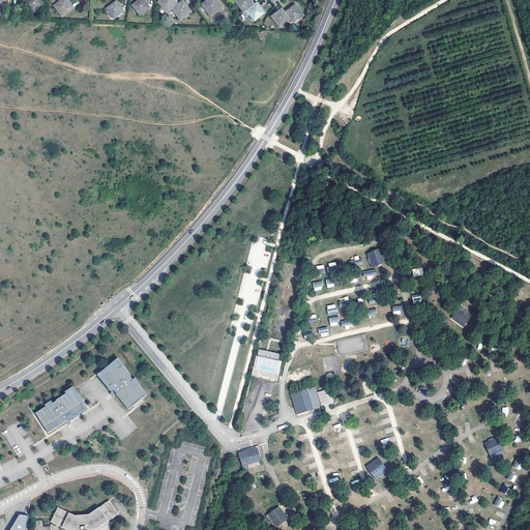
[(27,0),(26,1),(34,11),(45,4),(41,0),(27,0)]
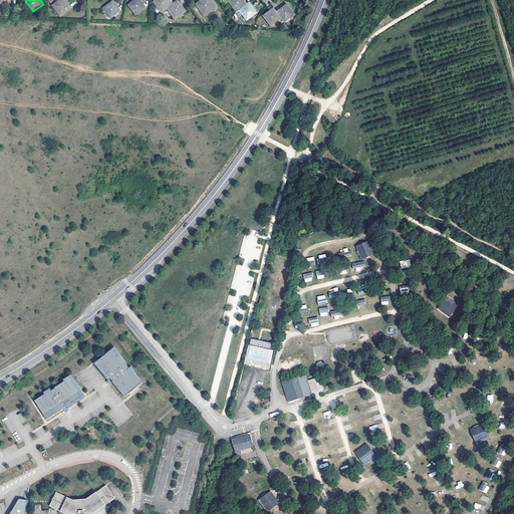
[(48,0),(49,0),(53,6),(61,16),(71,9),(67,3),(64,0),(48,0)]
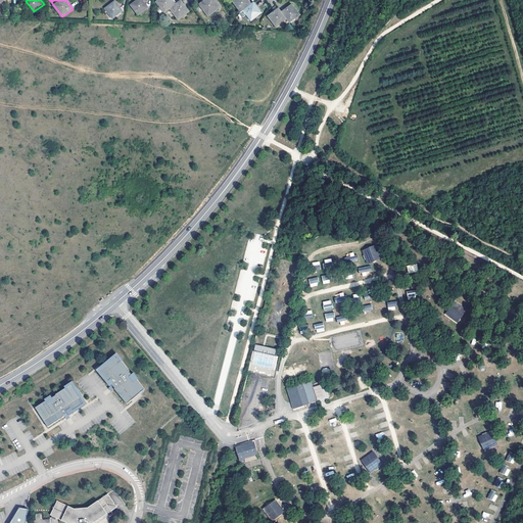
[(114,0),(105,7),(112,17),(123,10),(119,6),(114,0)]
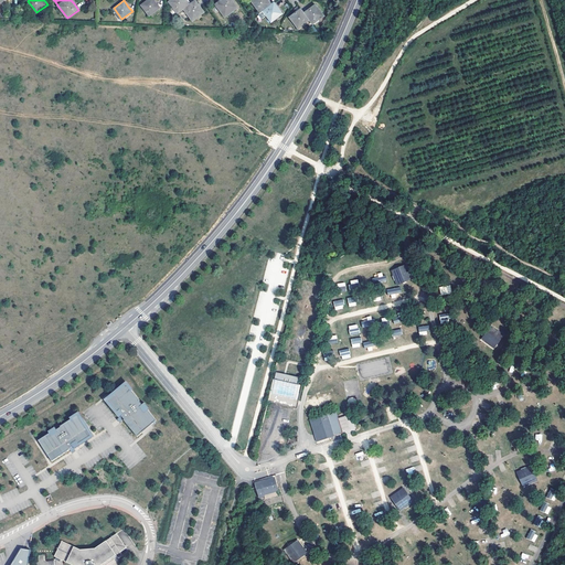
[(153,0),(147,0),(141,4),(150,16),(160,8),(153,0)]
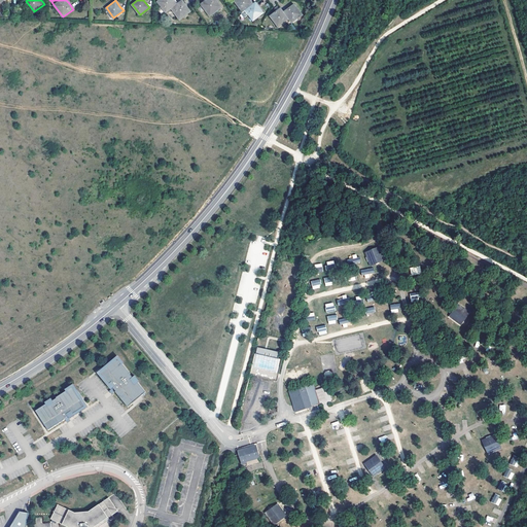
[(161,0),(160,1),(167,11),(172,7),(177,3),(174,0),(161,0)]
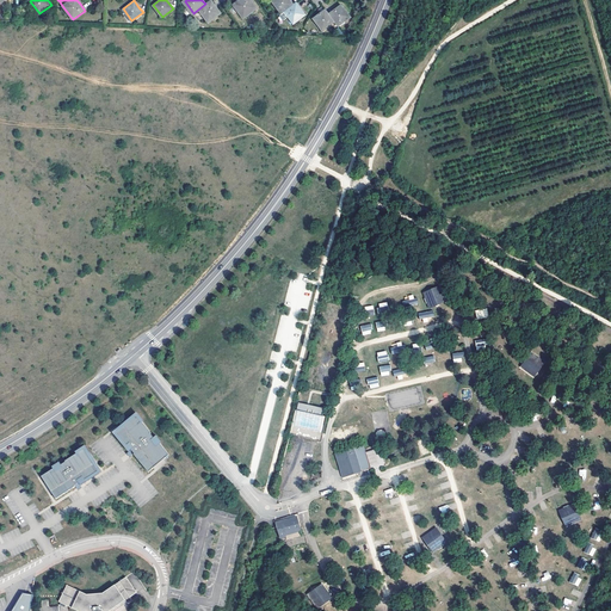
[(216,5),(211,0),(207,5),(205,4),(199,8),(209,22),(221,12),(216,5)]
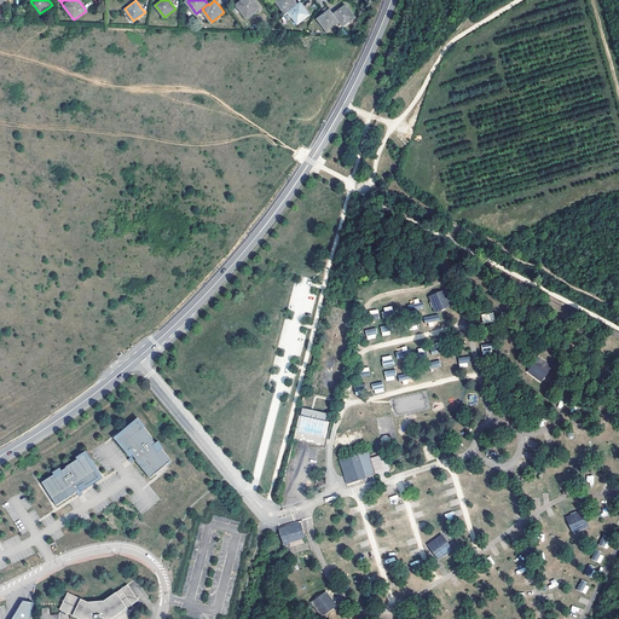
[(242,0),(237,4),(247,18),(260,9),(254,0),(242,0)]
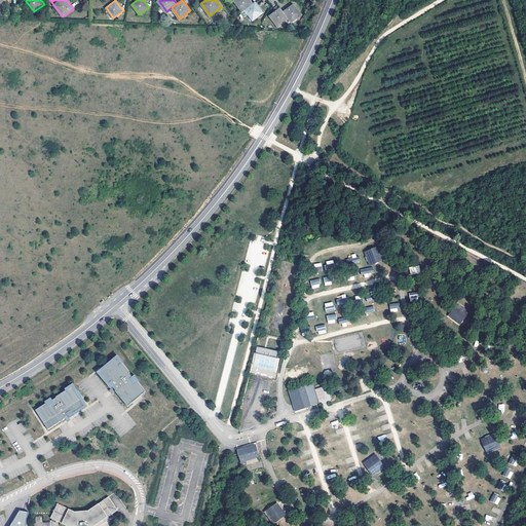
[(235,0),(235,1),(241,11),(245,8),(245,9),(253,4),(250,0),(235,0)]
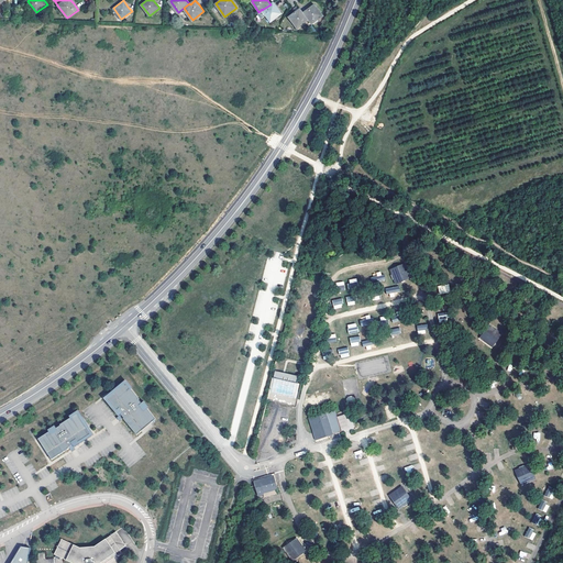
[(282,13),(274,2),(271,4),(262,10),(271,21),(282,13)]
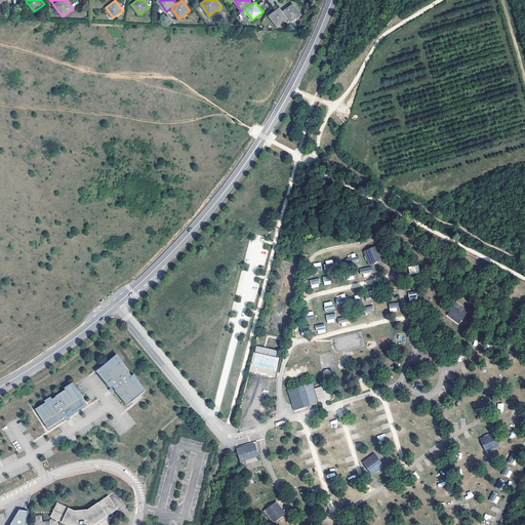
[(288,9),(283,12),(287,18),(288,18),(291,23),(301,15),(293,5),(288,9)]
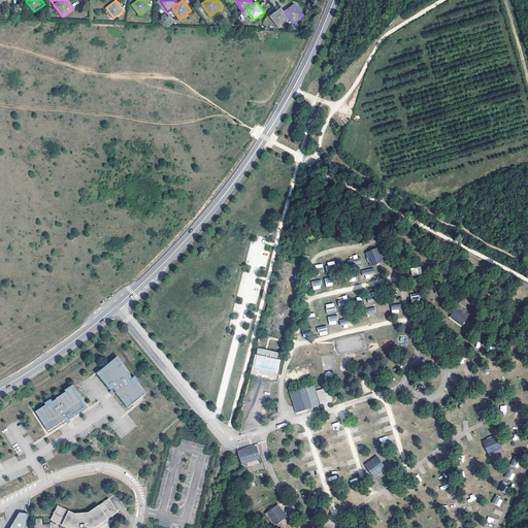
[(284,12),(282,9),(277,12),(272,17),(279,26),(289,19),(285,12),(284,12)]
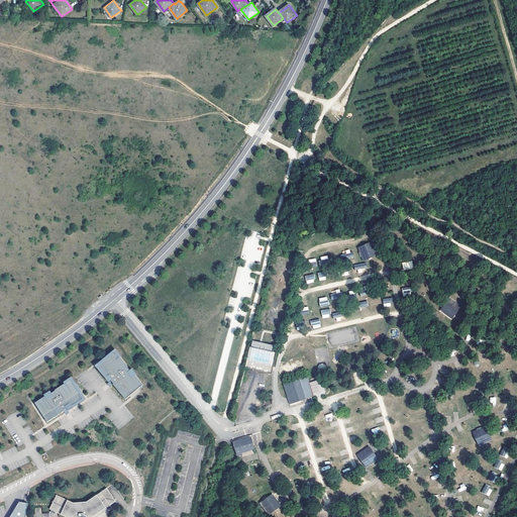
[(375,255),(370,243),(357,248),(363,261),(375,255)]
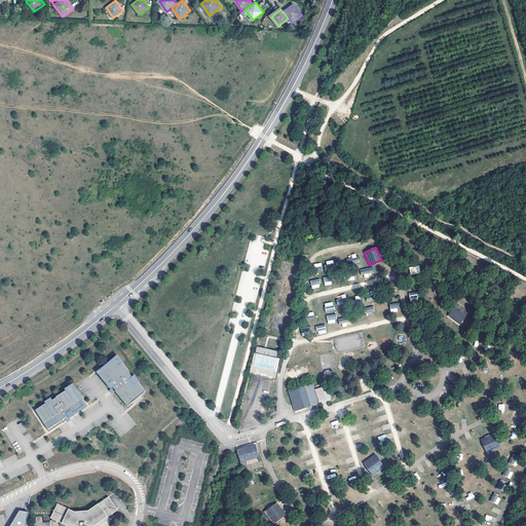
[(358,254),(351,255),(351,258),(346,259),(347,264),(359,262),(358,254)]
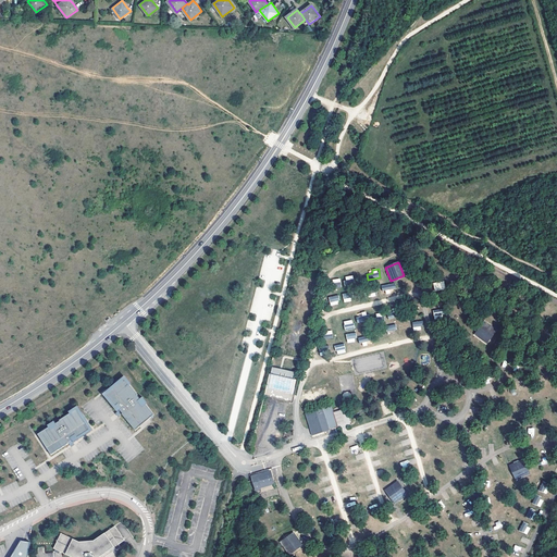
[(354,275),(344,276),(345,286),(355,285),(354,275)]
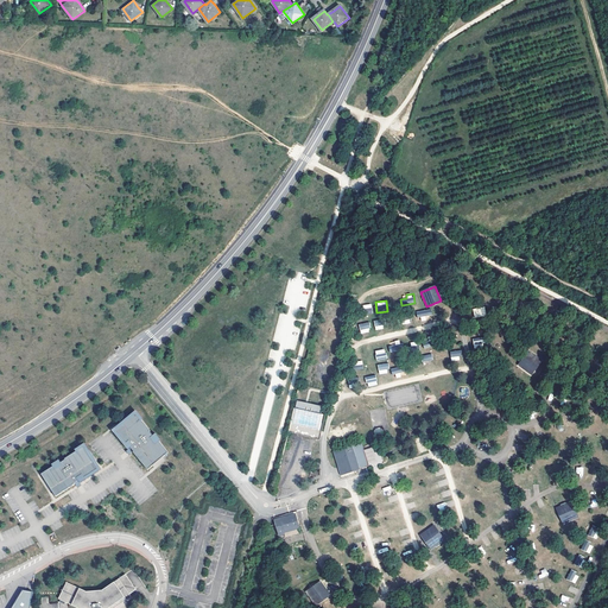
[(372,304),(363,305),(365,315),(373,314),(372,304)]
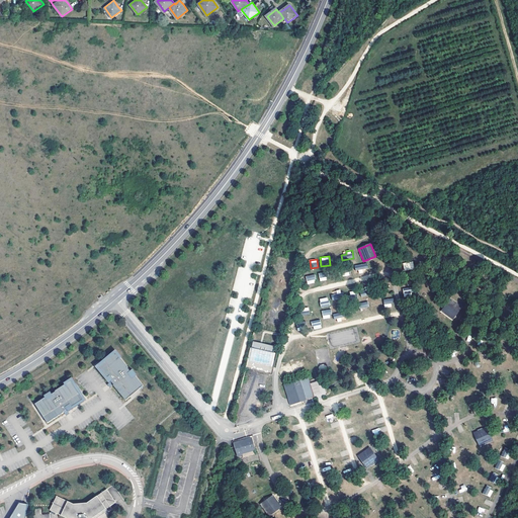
[(404,271),(414,269),(413,261),(403,263),(404,271)]
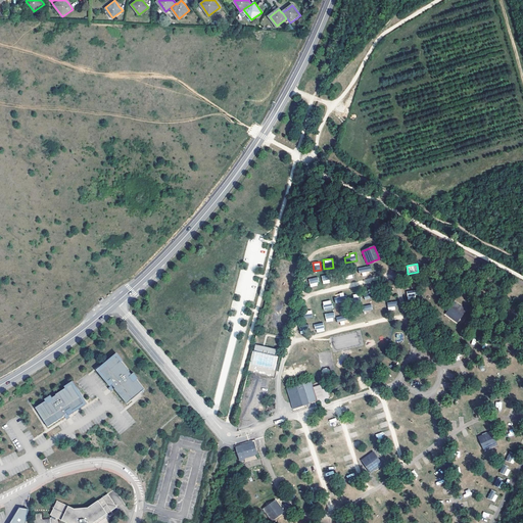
[(331,283),(329,275),(322,276),(323,284),(331,283)]
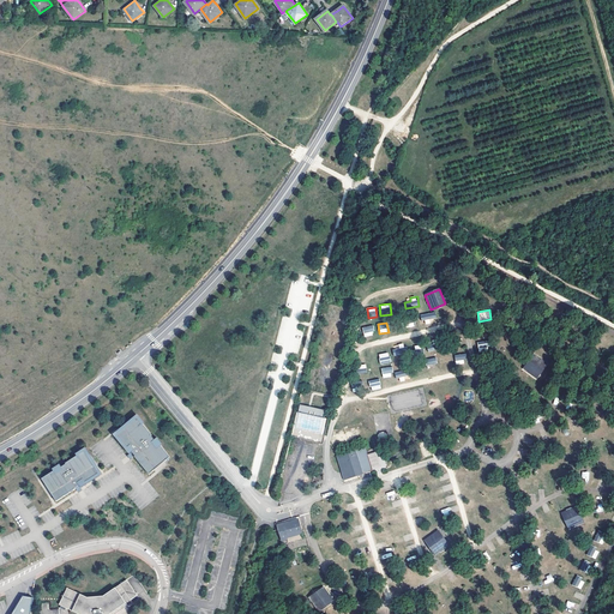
[(362,327),(365,337),(375,335),(372,325),(362,327)]
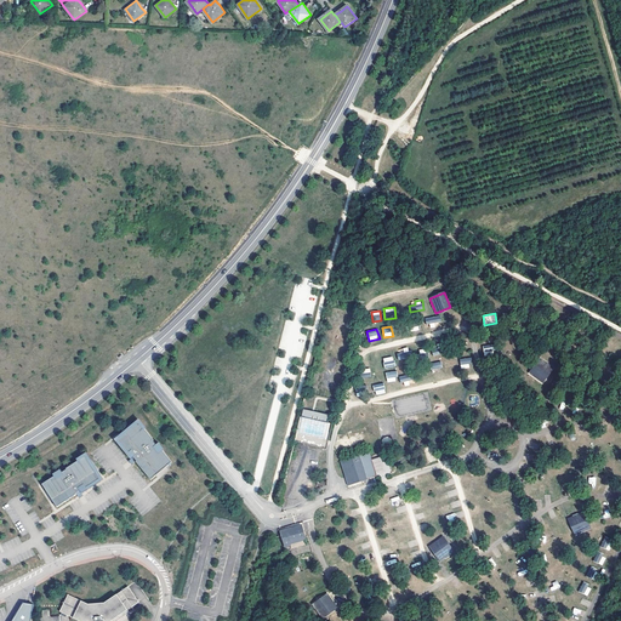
[(496,357),(495,345),(483,346),(484,357),(496,357)]
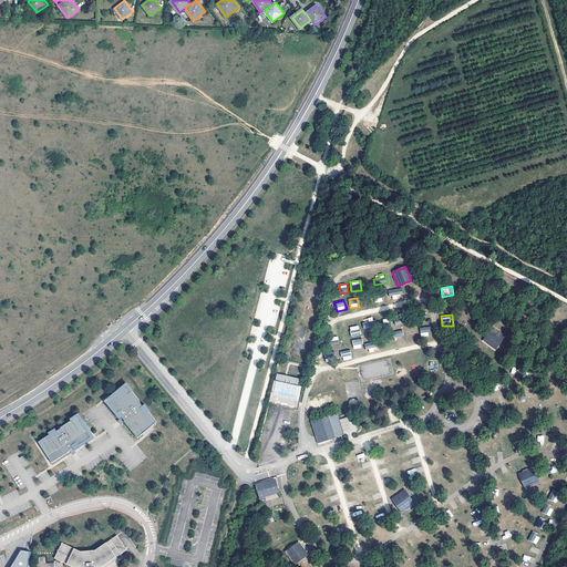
[(372,317),(368,318),(368,321),(362,323),(363,329),(374,326),(372,317)]
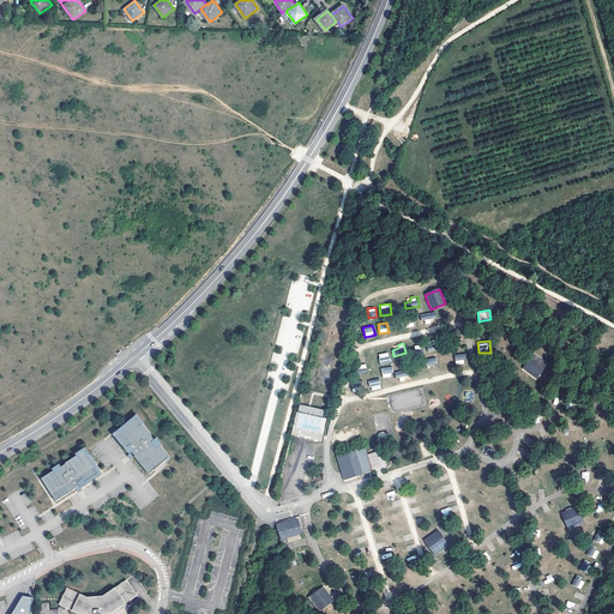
[(379,354),(380,365),(390,363),(390,353),(379,354)]
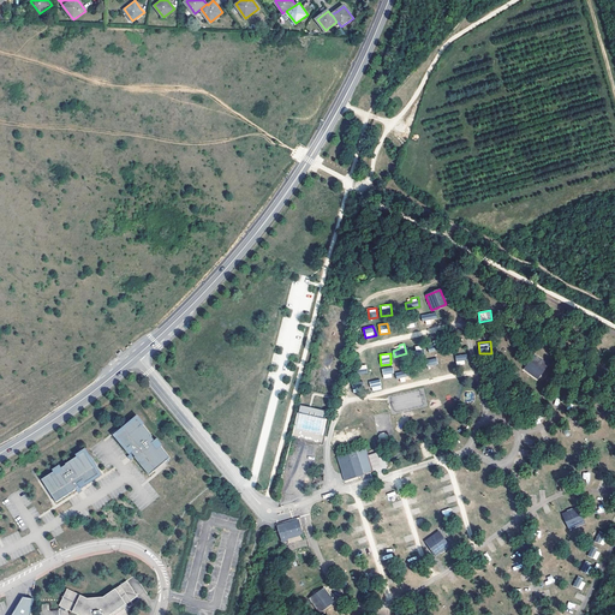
[(466,354),(455,356),(457,365),(466,364),(466,354)]
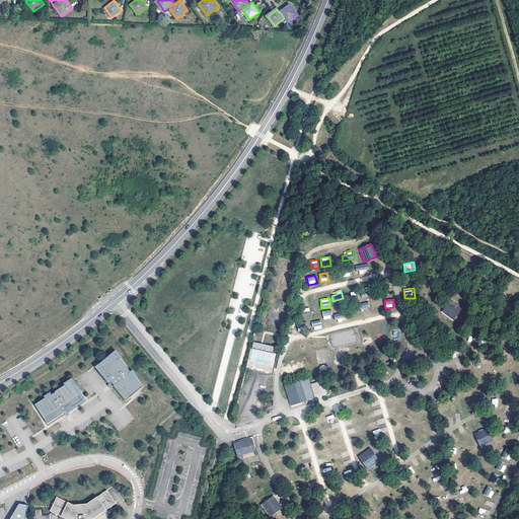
[(453,302),(445,312),(455,320),(463,309),(453,302)]
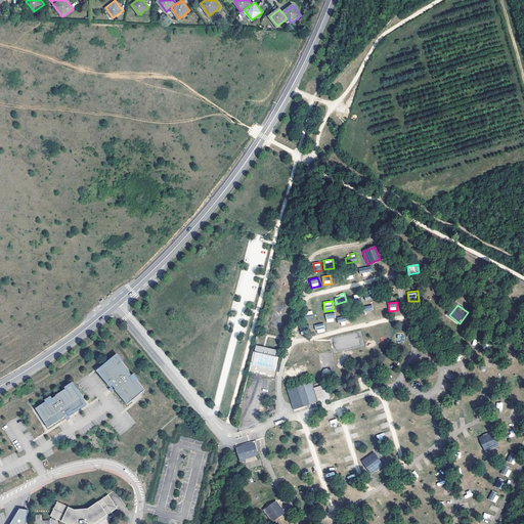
[(336,321),(334,313),(325,314),(326,322),(336,321)]
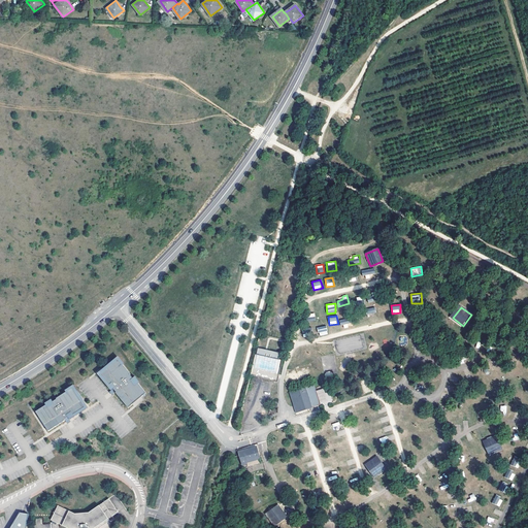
[(326,326),(318,328),(320,336),(328,334),(326,326)]
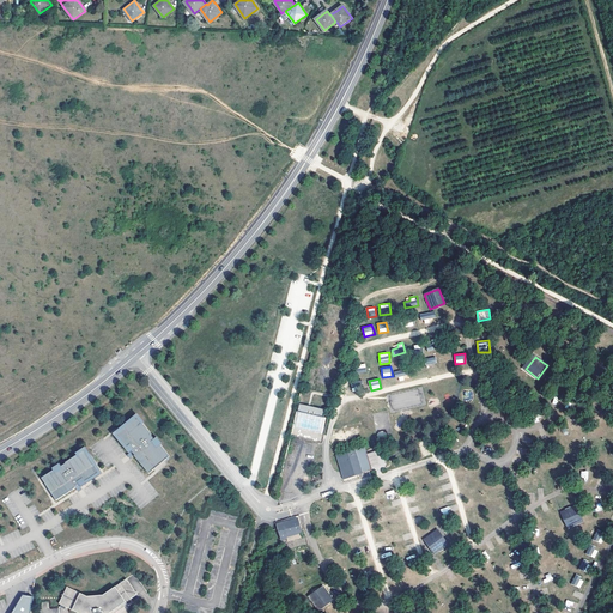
[(351,382),(352,392),(363,389),(362,380),(351,382)]
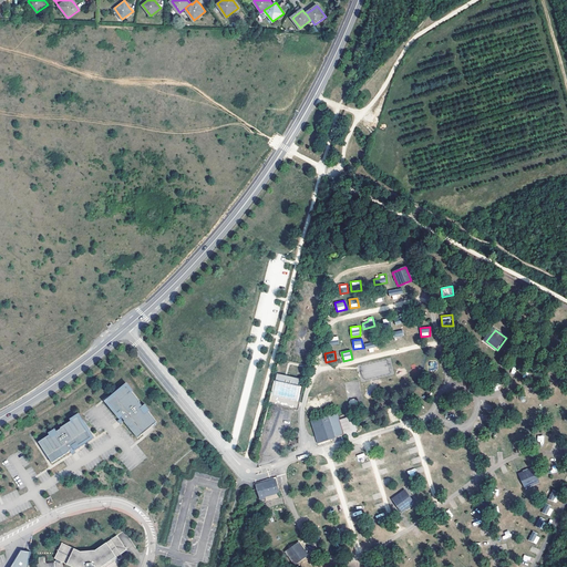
[(298,385),(300,378),(276,373),(275,381),(276,381),(271,402),(286,404),(294,405),(298,384),(298,385)]
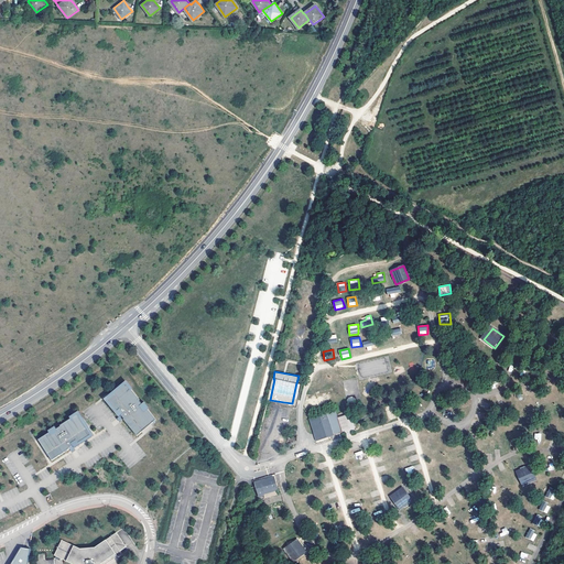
[(111,396),(107,399),(120,415),(121,415),(122,416),(123,419),(123,420),(137,435),(141,432),(140,430),(150,422),(151,424),(156,420),(142,403),(142,404),(139,400),(140,400),(126,383),(121,388),(122,389),(112,397),(111,396)]
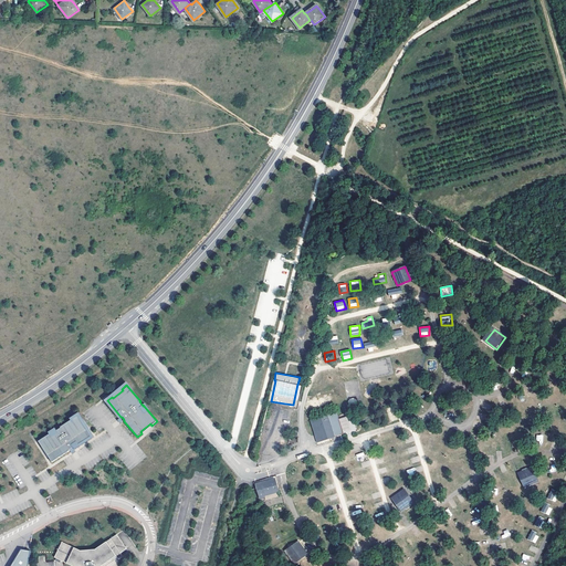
[(122,389),(112,397),(113,398),(123,390),(122,389)]
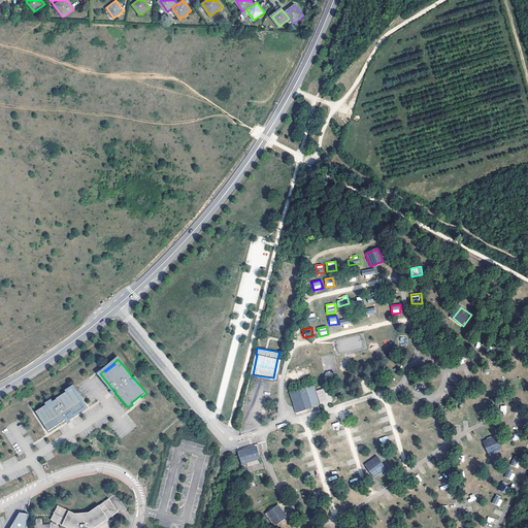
[(290,392),(296,414),(312,408),(312,407),(321,404),(315,385),(290,392)]
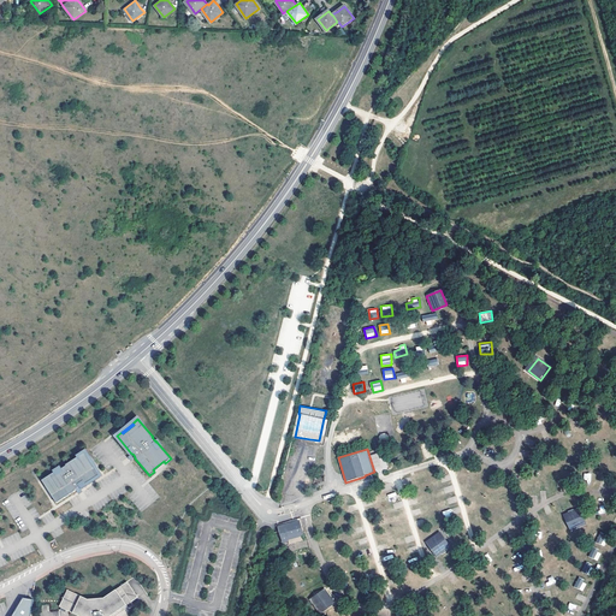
[(53,497),(57,503),(76,491),(76,490),(77,489),(80,486),(81,487),(100,475),(96,469),(94,471),(87,458),(89,457),(84,452),(65,465),(66,466),(61,468),(42,480),(46,486),(47,485),(54,496),(53,497)]
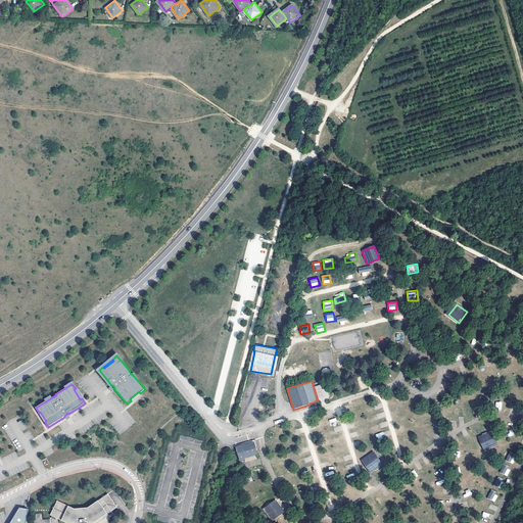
[(139,391),(130,398),(131,400),(140,393),(139,391)]
